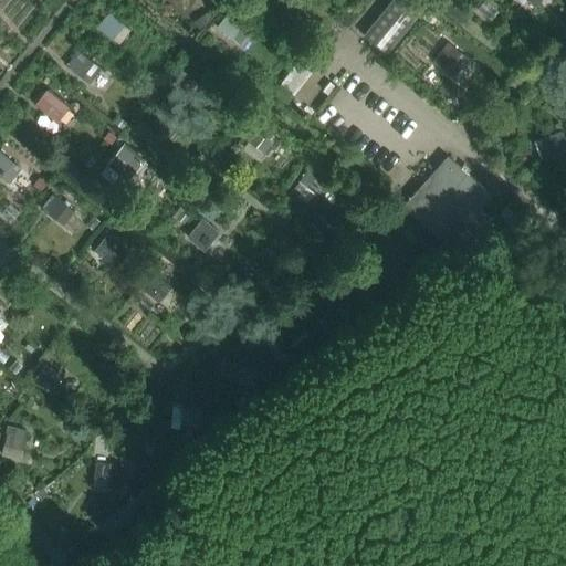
[(410,0),(392,0),(364,35),(388,55),(423,11),(410,0)]
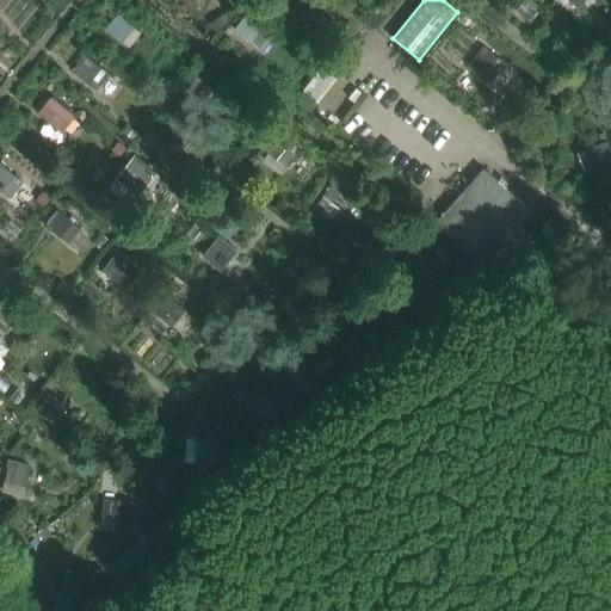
[(251,43),(264,26),(247,13),(234,31),(251,43)]
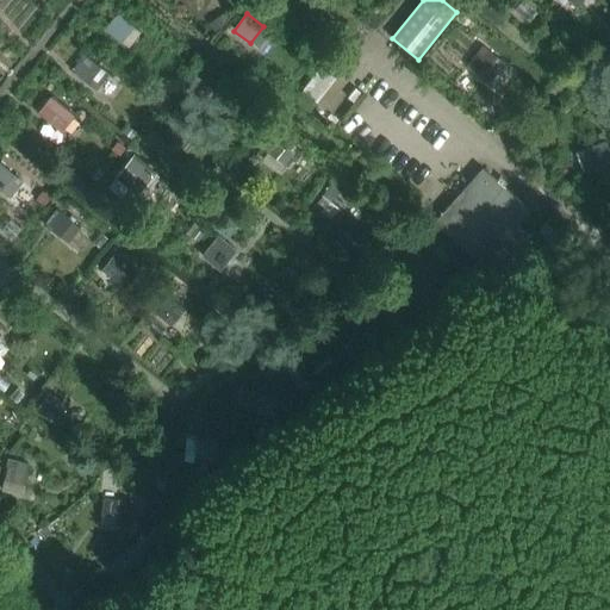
[(142,32),(118,14),(106,30),(129,48),(142,32)]
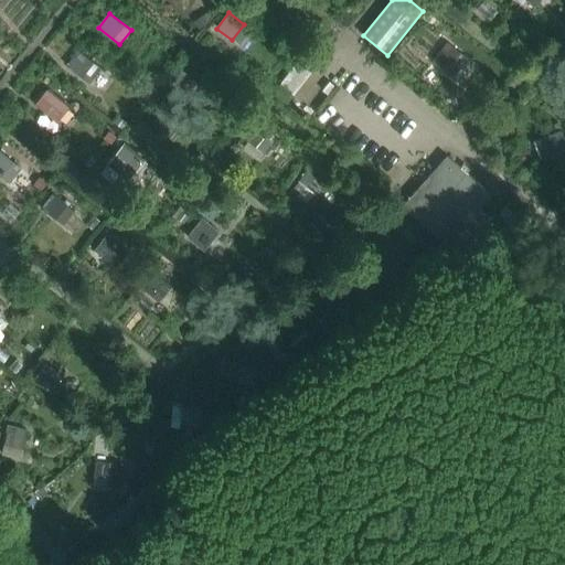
[(448,74),(462,55),(448,43),(434,62),(448,74)]
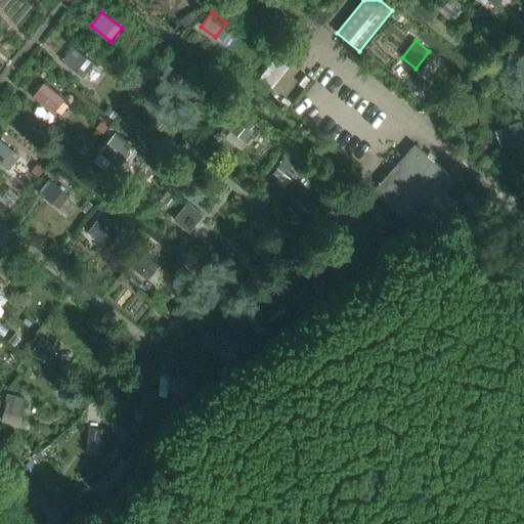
[(93,66),(73,49),(62,62),(83,79),(93,66)]
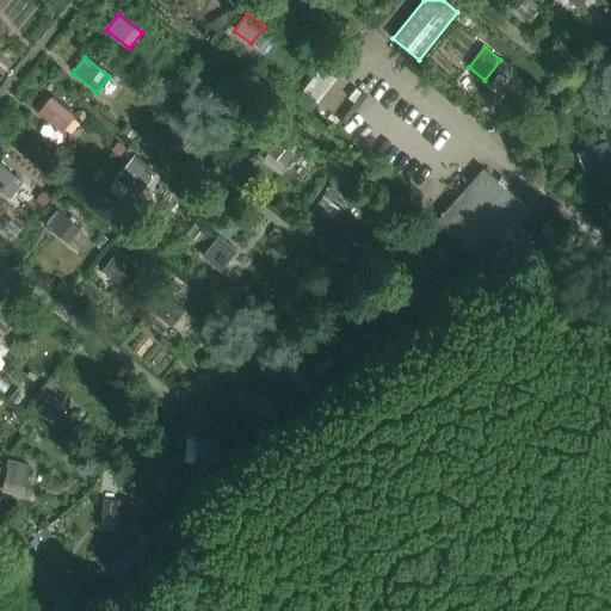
[(321,115),(344,80),(323,66),(300,100),(321,115)]
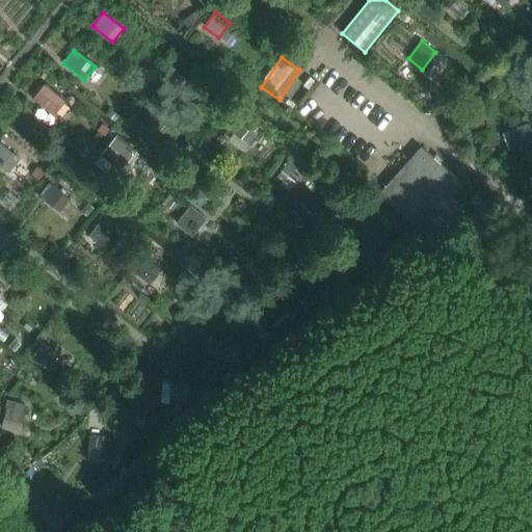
[(171,68),(161,81),(175,91),(185,78),(171,68)]
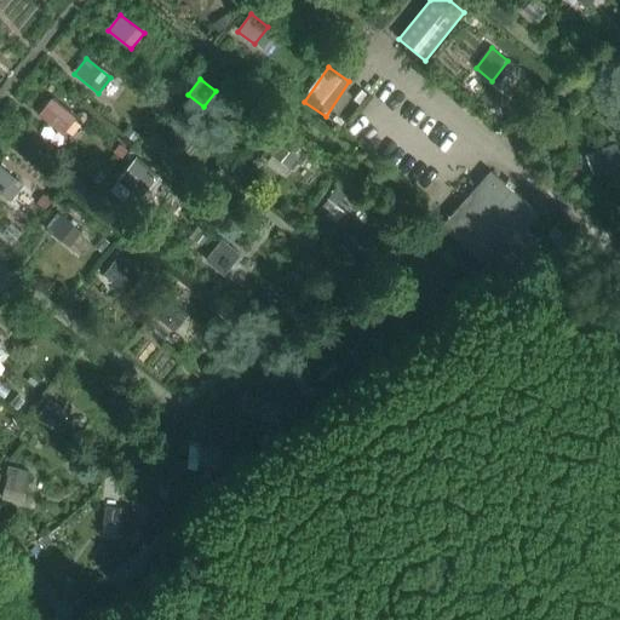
[(64,137),(78,119),(53,99),(39,118),(64,137)]
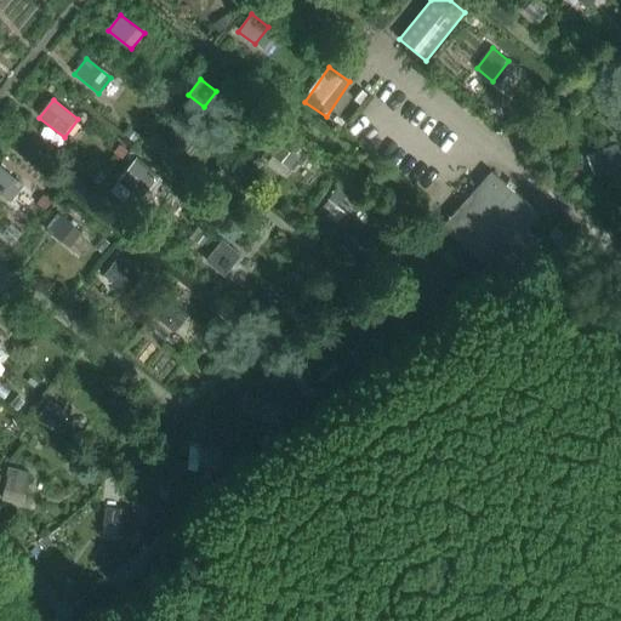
[(171,151),(184,134),(167,120),(154,137),(171,151)]
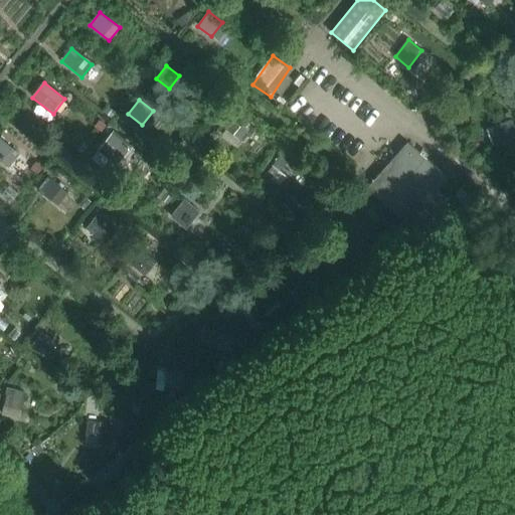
[(234,120),(226,129),(240,141),(248,131),(234,120)]
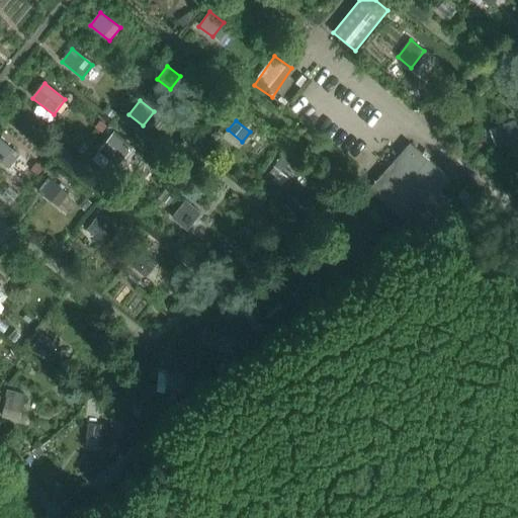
[(517,132),(514,120),(498,127),(504,143),(517,137),(517,132)]
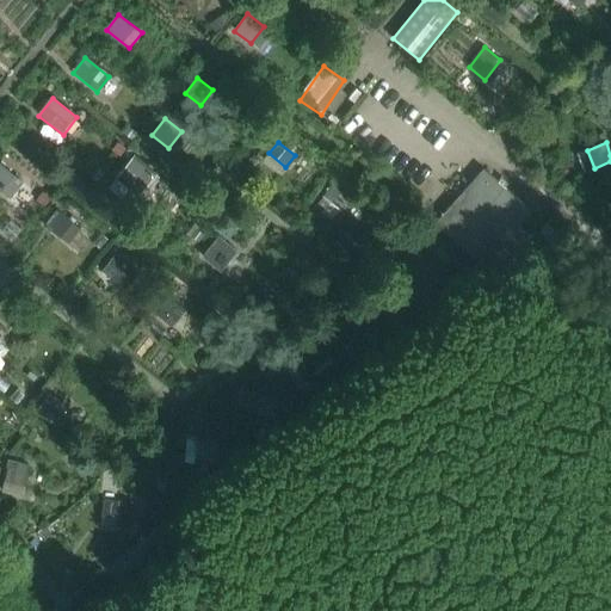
[(140,197),(159,174),(135,155),(117,178),(140,197)]
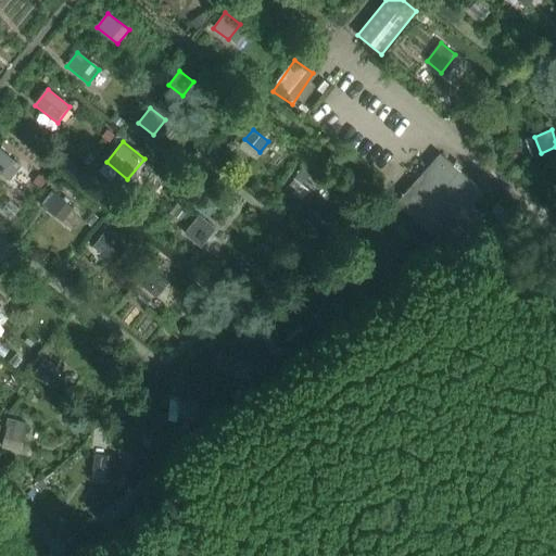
[(22,167),(0,150),(0,174),(10,182),(22,167)]
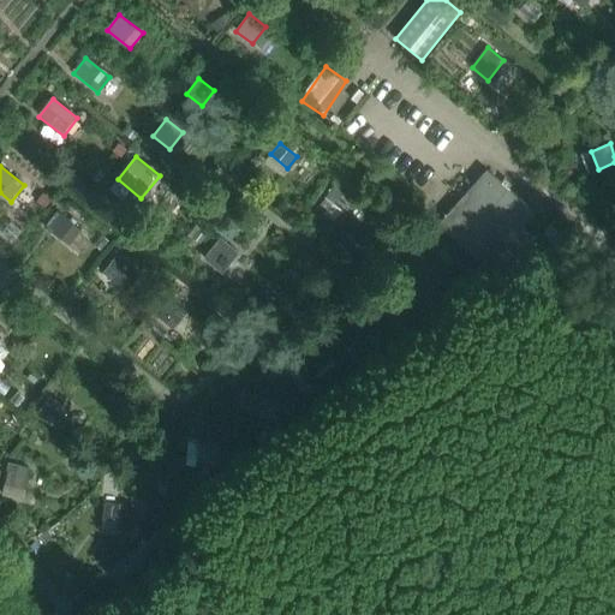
[(523,226),(533,213),(488,171),(439,226),(485,267),(491,260),(507,273),(537,238),(523,226)]
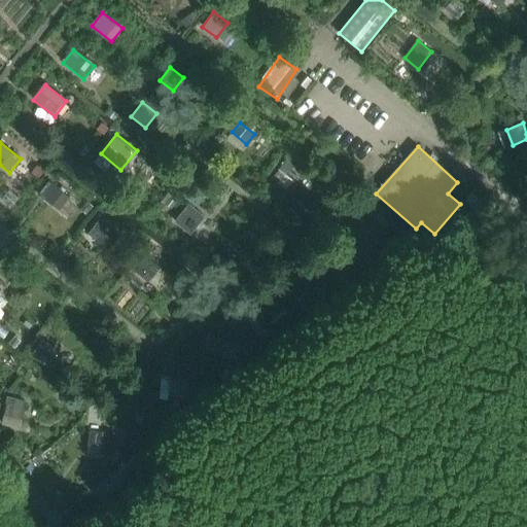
[(288,161),(280,171),(292,181),(301,171),(288,161)]
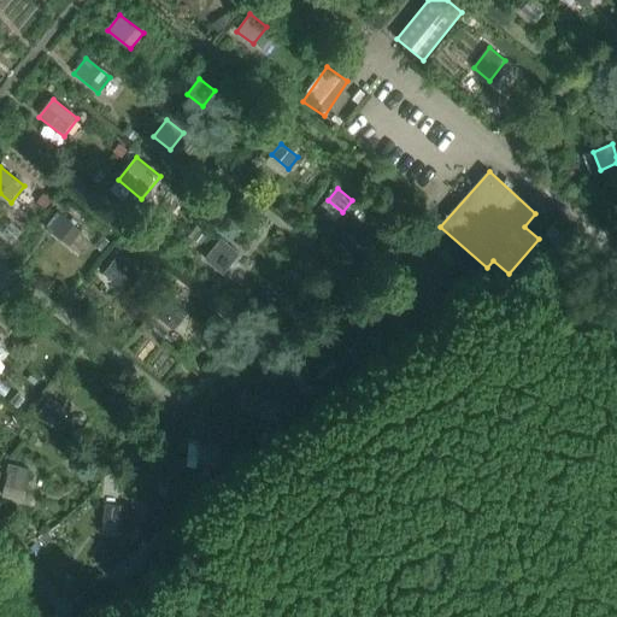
[(82,231),(58,212),(45,228),(69,247),(82,231)]
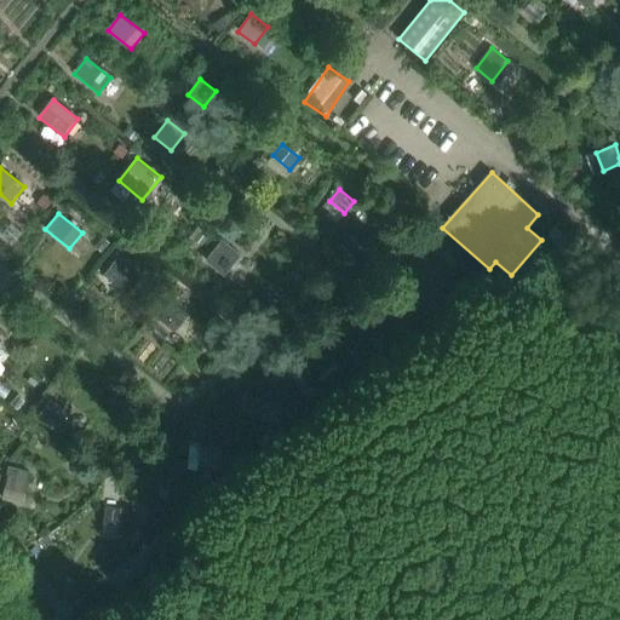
[(554,224),(546,234),(561,247),(569,237),(554,224)]
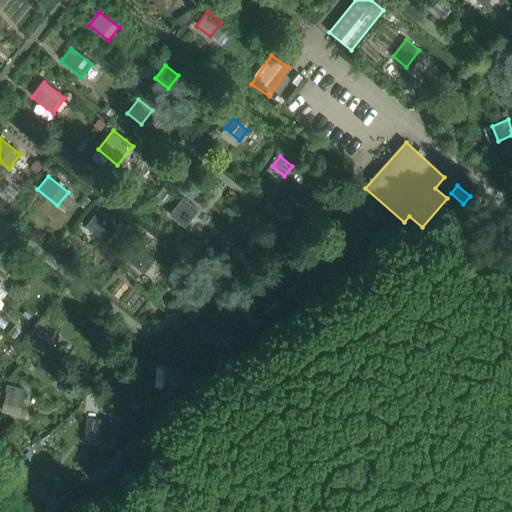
[(183,199),(170,215),(185,226),(198,210),(183,199)]
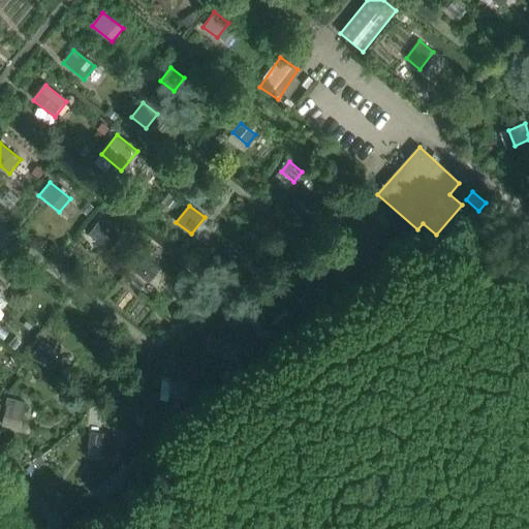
[(120,237),(100,222),(90,236),(110,250),(120,237)]
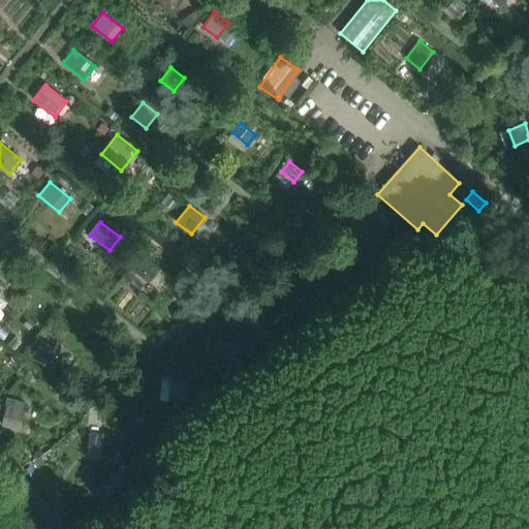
[(370,262),(372,245),(344,243),(343,260),(370,262)]
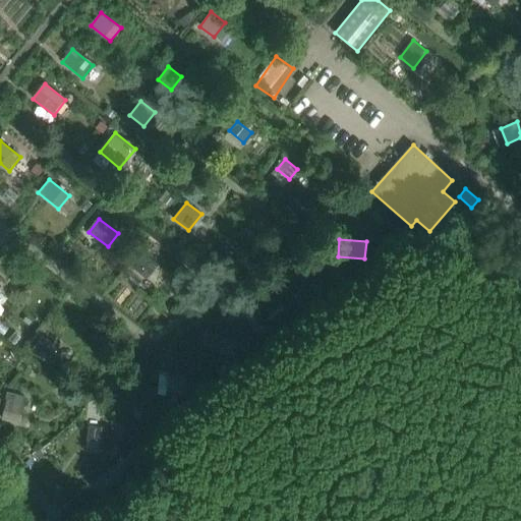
[(145,254),(134,268),(154,284),(165,270),(145,254)]
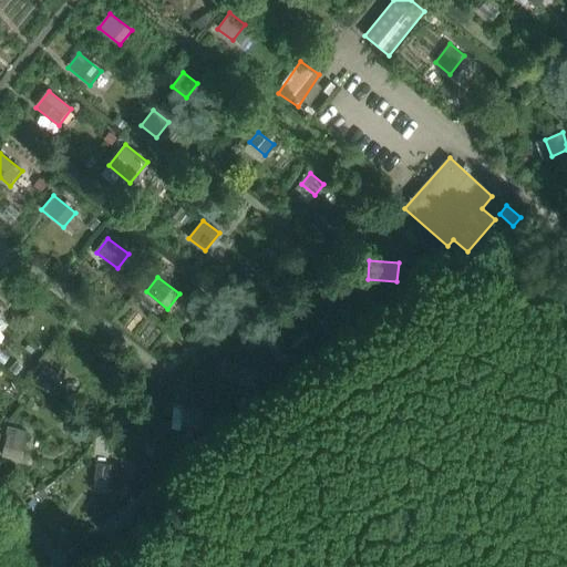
[(263,377),(264,368),(232,366),(229,384),(258,387),(258,377),(263,377)]
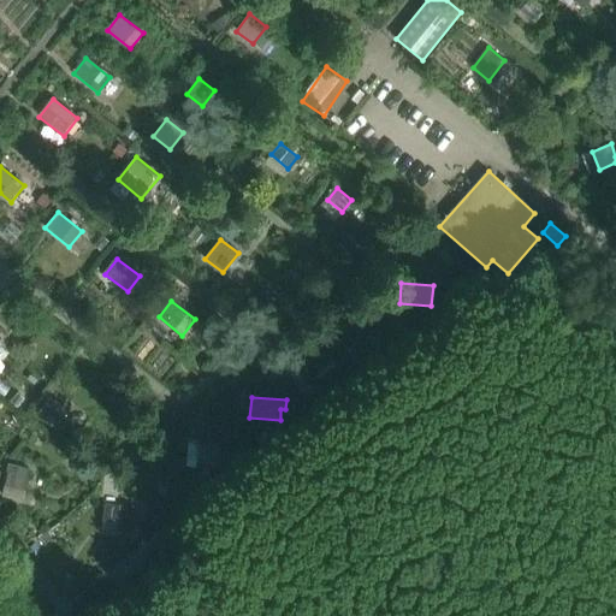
[(48,400),(36,415),(57,432),(69,416),(48,400)]
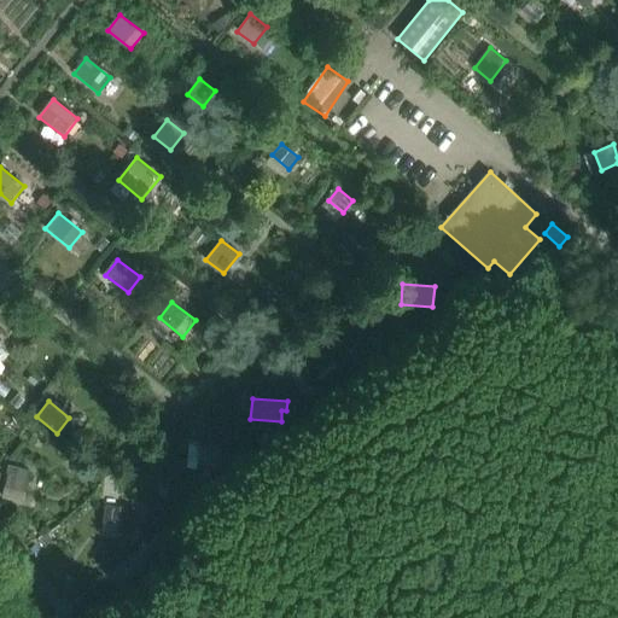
[(219,468),(220,448),(199,447),(199,444),(190,443),(188,468),(198,470),(198,467),(219,468)]
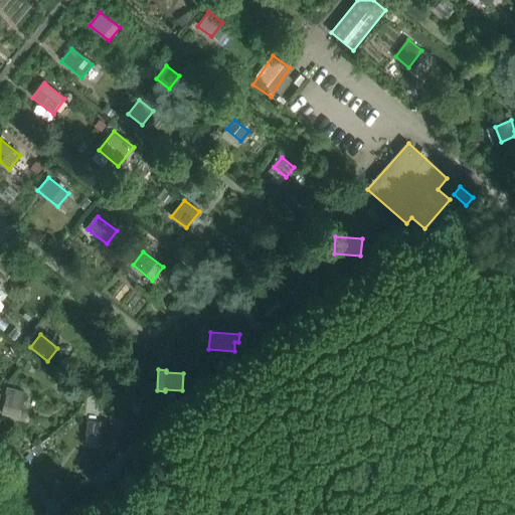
[(19,417),(25,392),(8,387),(2,413),(19,417)]
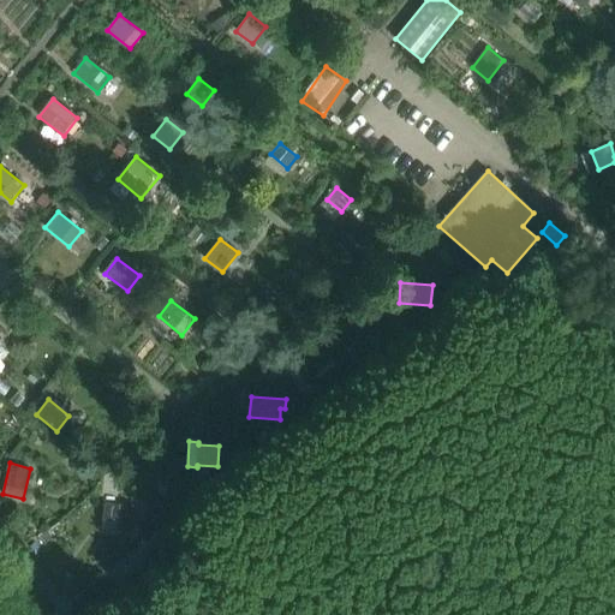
[(135,529),(136,507),(106,503),(103,525),(135,529)]
